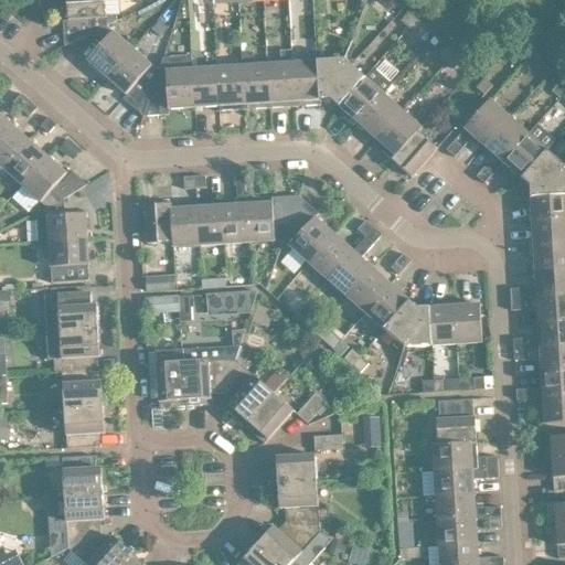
[(64,46),(89,34),(107,27),(105,0),(66,0),(68,21),(63,21),(64,46)]
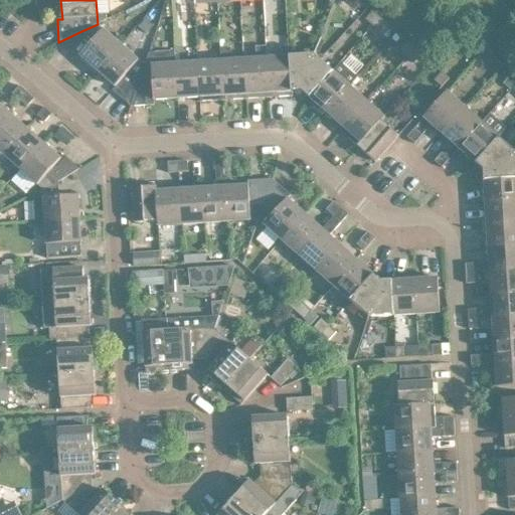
[(166,1),(162,17),(173,17),(172,1),(166,1)]
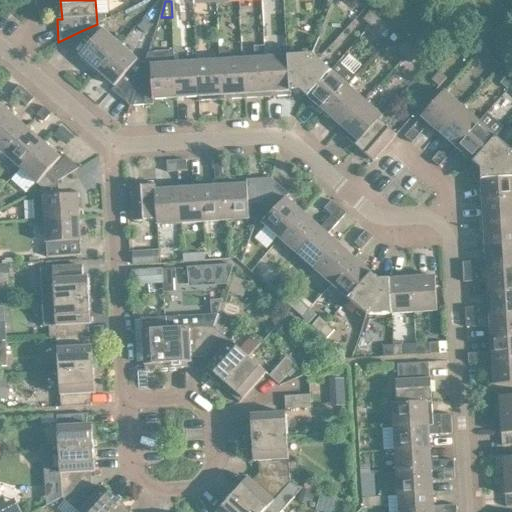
[(363,19),(370,26),(378,17),(370,11),(363,19)]
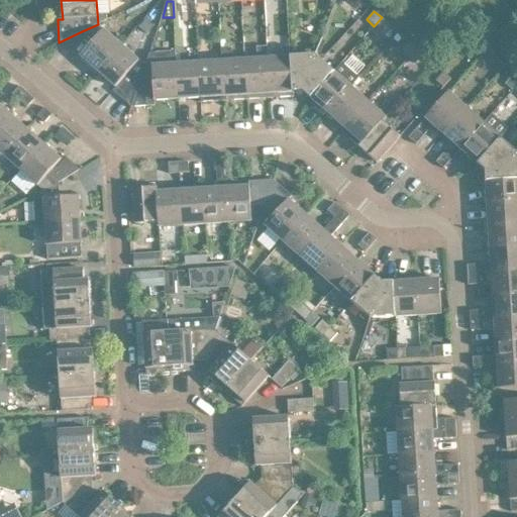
[(382,17),(374,26),(382,32),(389,24),(382,17)]
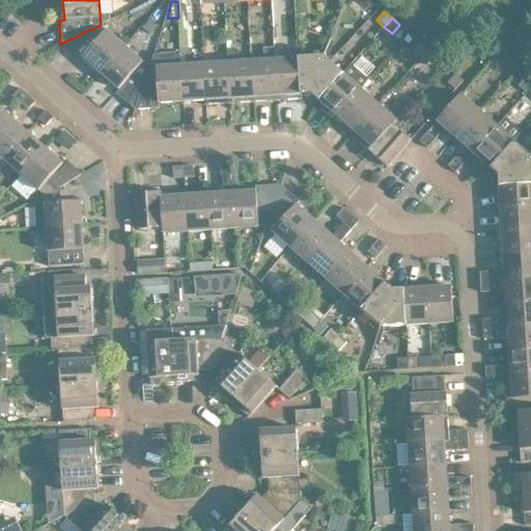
[(150,20),(143,28),(150,34),(158,27),(150,20)]
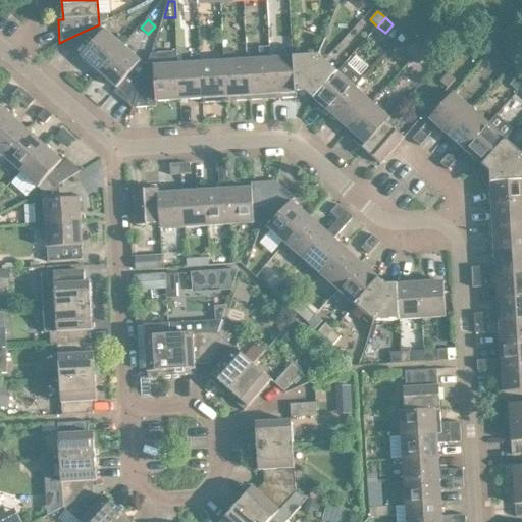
[(81,56),(99,72),(122,46),(99,24),(83,32),(94,41),(81,56)]
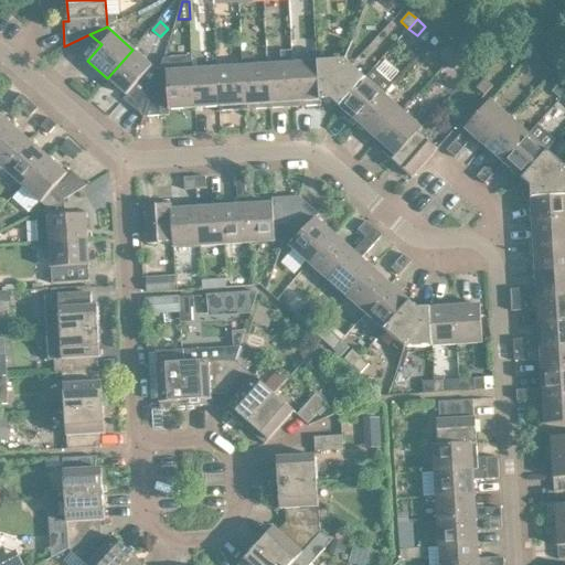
[(438,54),(447,62),(455,52),(446,45),(438,54)]
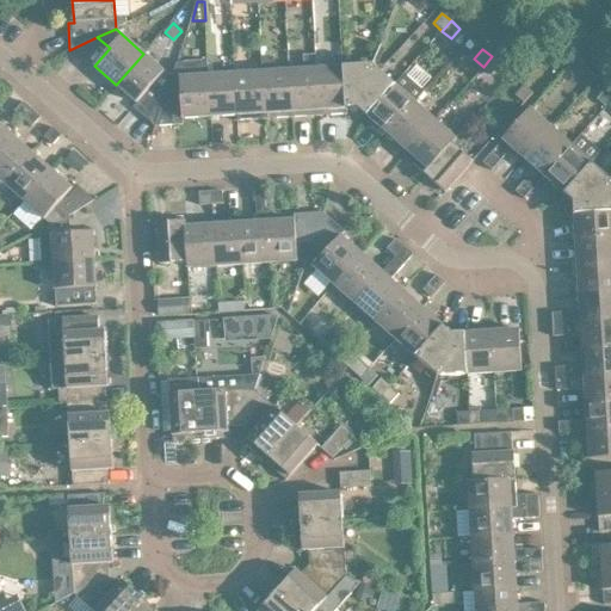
[(133,106),(154,127),(164,97),(171,78),(143,54),(116,85),(136,103),(133,106)]
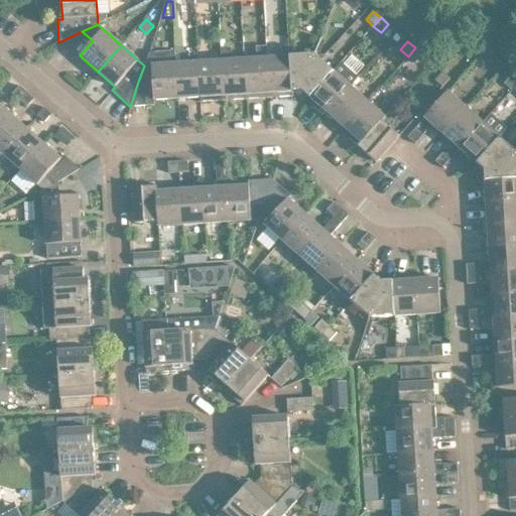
[(269,98),(267,57),(266,45),(256,46),(256,58),(244,59),(247,100),(269,98)]
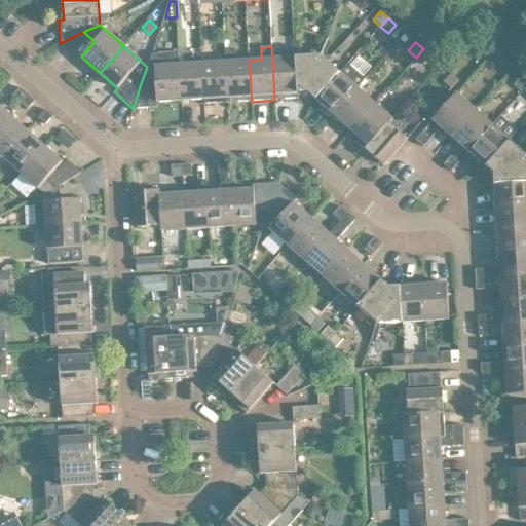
[(423,48),(416,58),(423,64),(430,55),(423,48)]
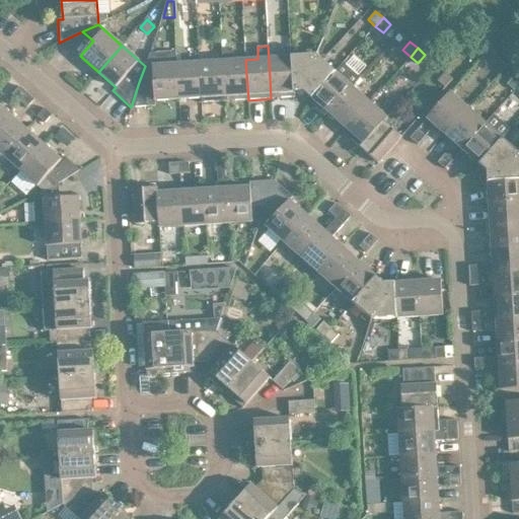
[(225,101),(248,100),(245,60),(233,61),(232,49),(222,49),(222,61),(225,101)]
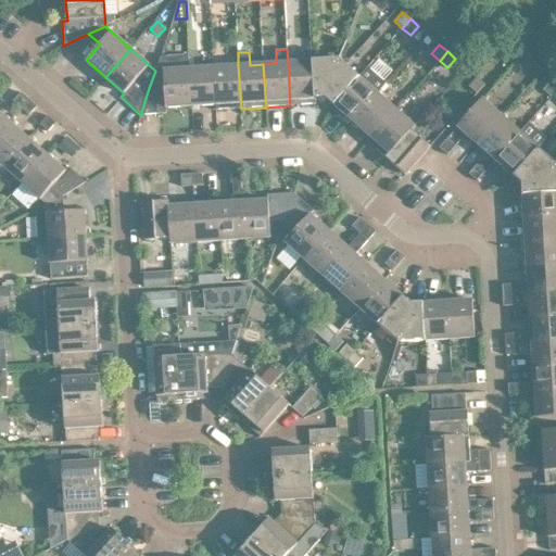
[(315,99),(326,98),(339,60),(313,61),(315,99)]
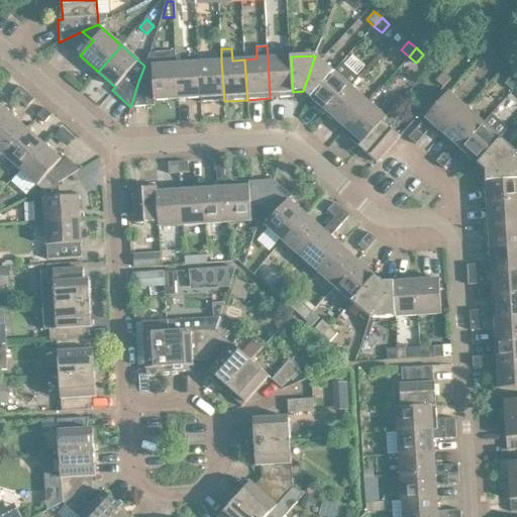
[(303,91),(311,98),(334,72),(315,56),(303,91)]
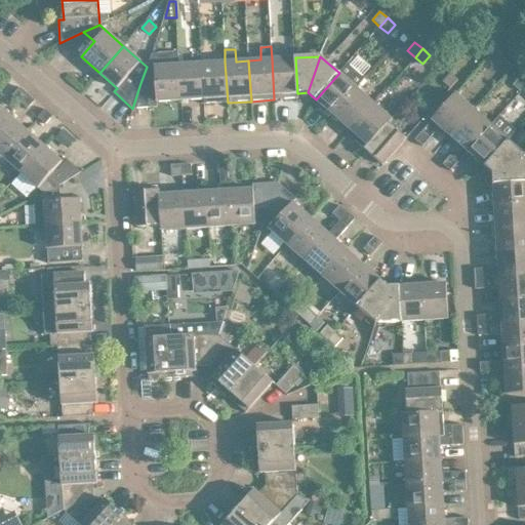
[(298,98),(297,93),(295,57),(272,58),(274,99),(298,98)]
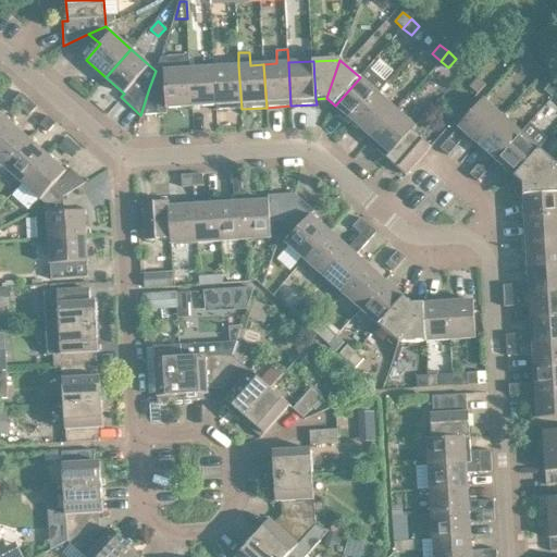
[(217,110),(242,109),(238,65),(214,67),(217,106),(215,106),(217,110)]
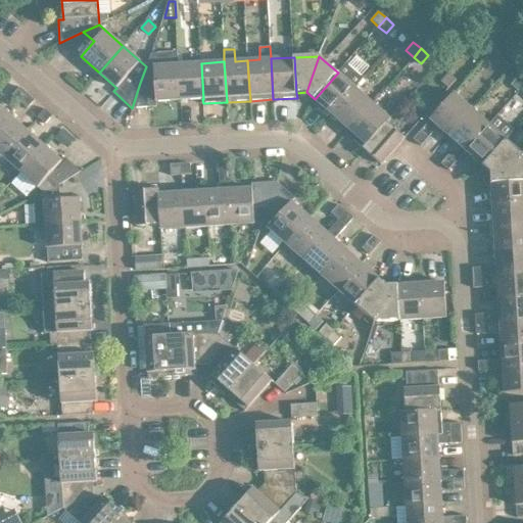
[(180,100),(202,99),(203,99),(201,63),(178,64),(180,100)]
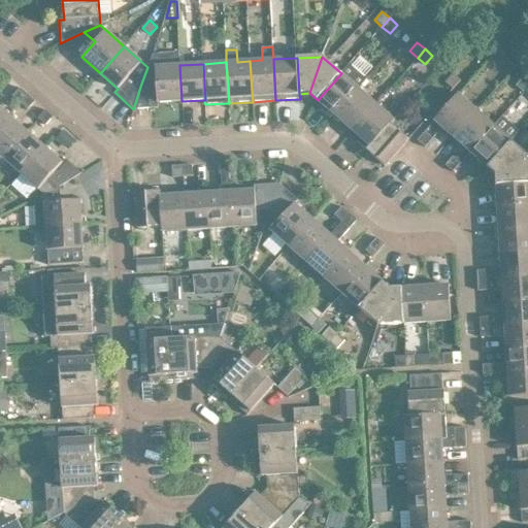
[(318,100),(335,116),(359,89),(367,79),(349,64),(341,73),(318,100)]
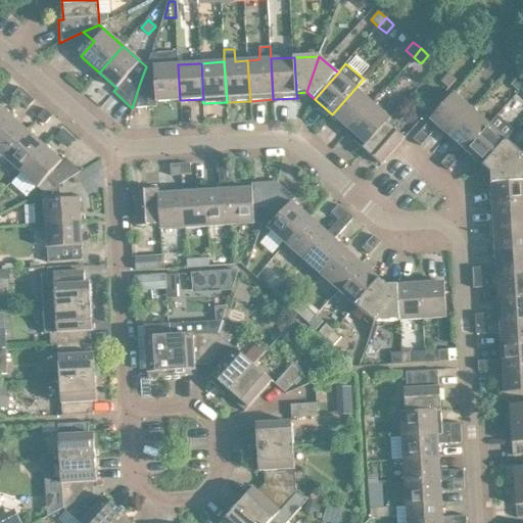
[(156,101),(180,100),(178,64),(146,66),(140,83),(132,108),(156,106),(156,101)]
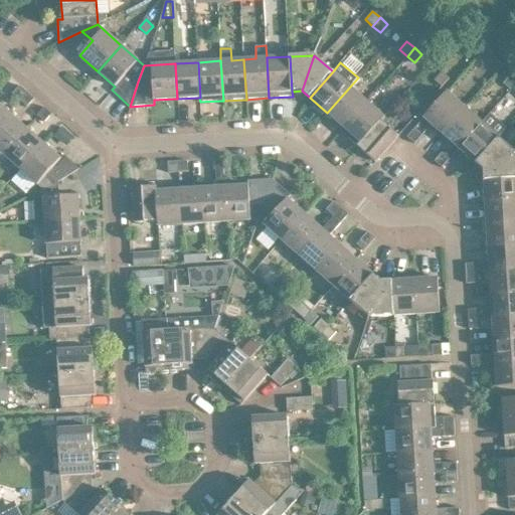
[(504,65),(498,71),(507,79),(513,74),(504,65)]
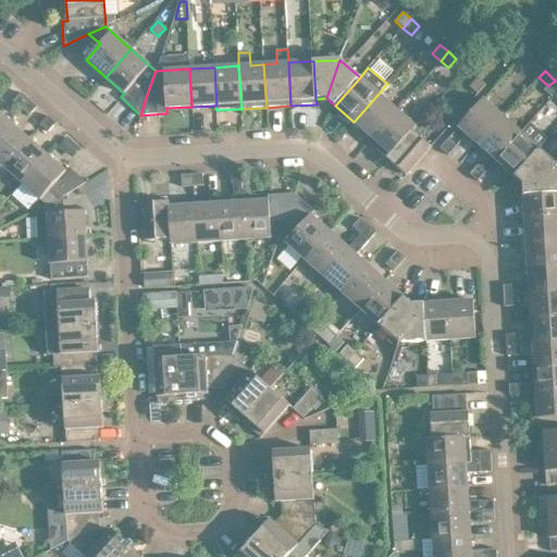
[(470,87),(478,94),(485,85),(478,77),(470,87)]
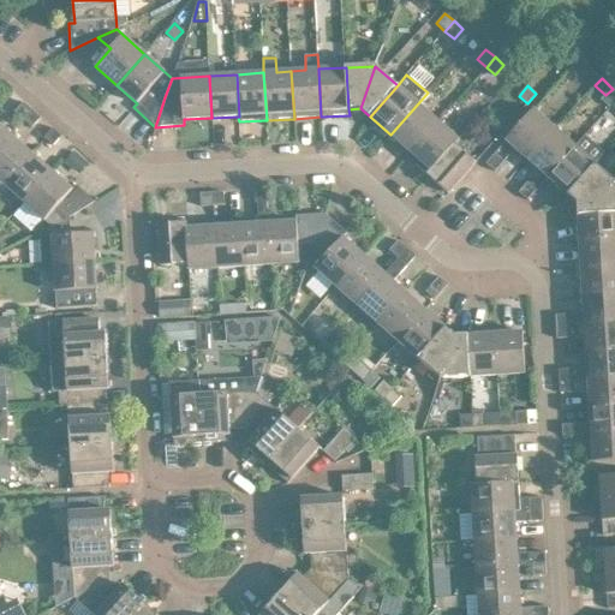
[(15,112),(23,120),(33,109),(23,102),(15,112)]
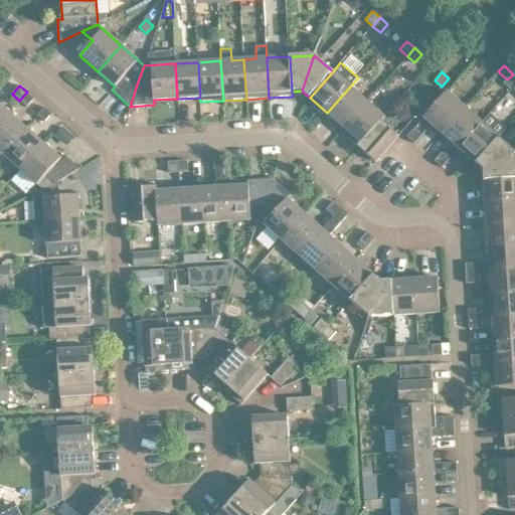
[(327,113),(343,128),(344,128),(367,102),(350,87),(327,113)]
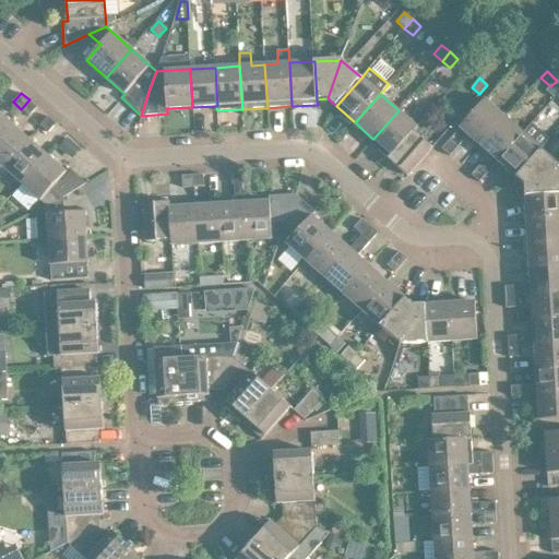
[(30,99),(21,109),(30,116),(37,107),(30,99)]
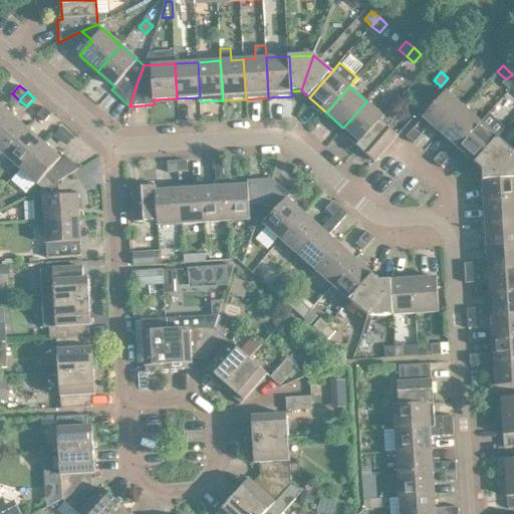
[(441,134),(464,106),(446,91),(407,137),(414,144),(431,124),(441,134)]
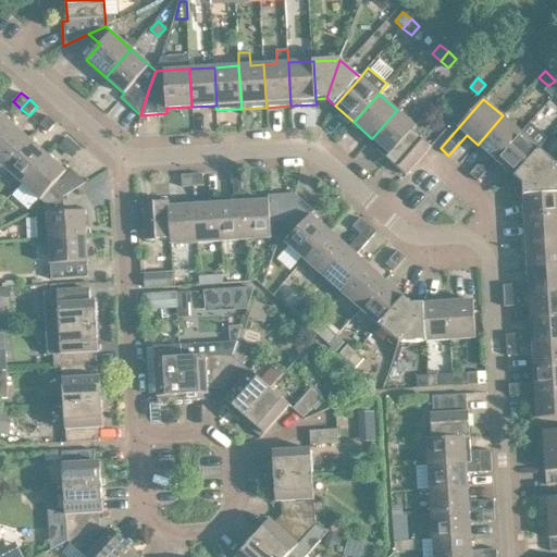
[(368,141),(387,159),(412,131),(416,126),(397,110),(372,138),(371,138),(368,141)]
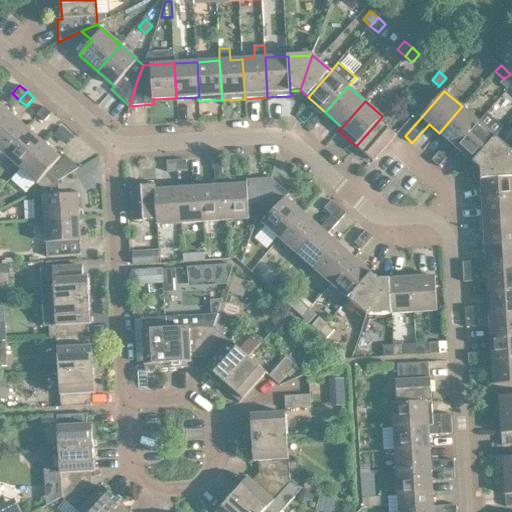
[(0,121),(8,112),(0,105),(0,121)]
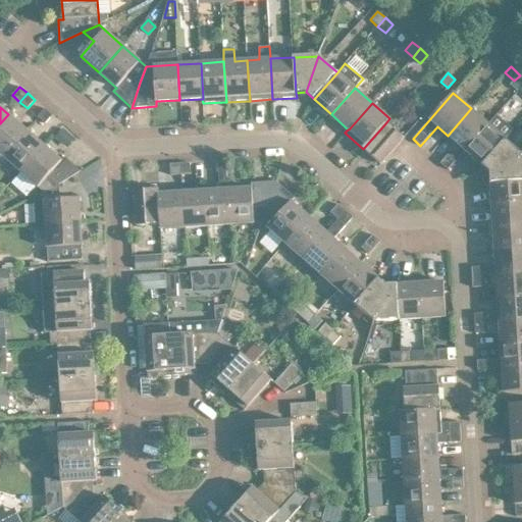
[(465,151),(488,124),(471,108),(448,136),(465,151)]
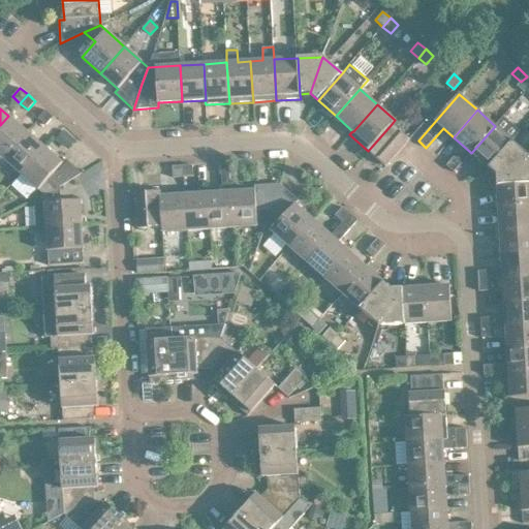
[(45,111),(37,119),(45,125),(53,117),(45,111)]
